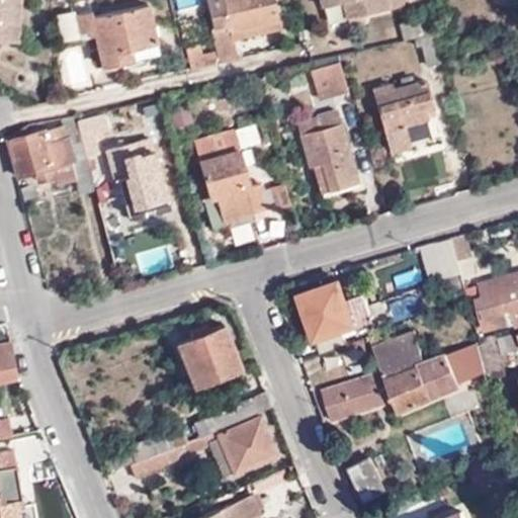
[(15,0),(0,0),(0,41),(14,44),(15,0)]
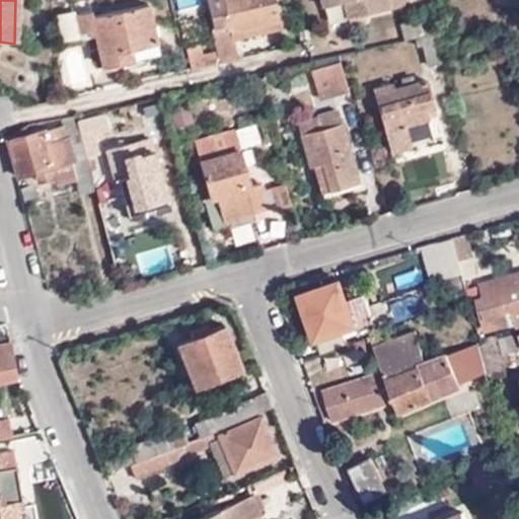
[(231,41),(234,39),(281,29),(274,0),(206,0),(212,28),(227,25),(231,41)]
